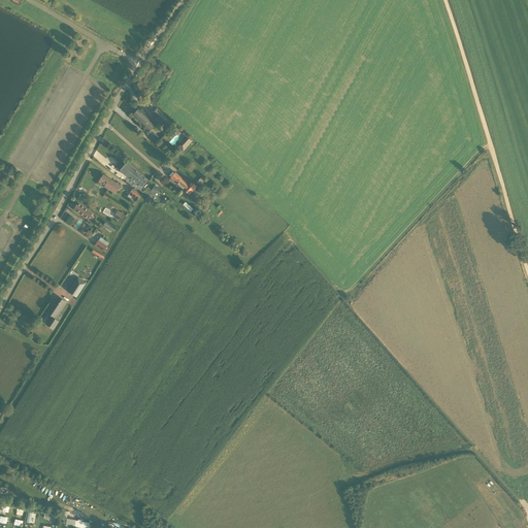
[(166,127),(171,123),(168,120),(168,119),(157,108),(156,110),(154,109),(153,110),(154,112),(153,114),(163,124),(166,127)]
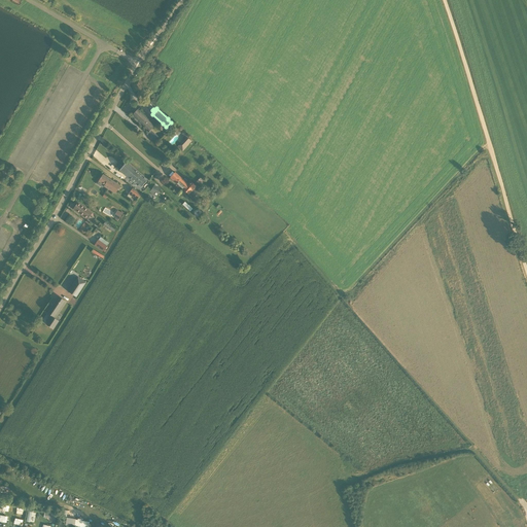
[(138,109),(133,114),(142,124),(149,132),(154,126),(138,109)]
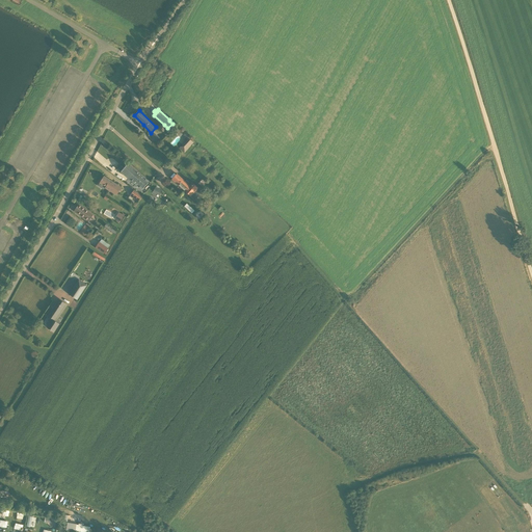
[(185,153),(193,143),(186,136),(184,138),(186,140),(179,149),(185,153)]
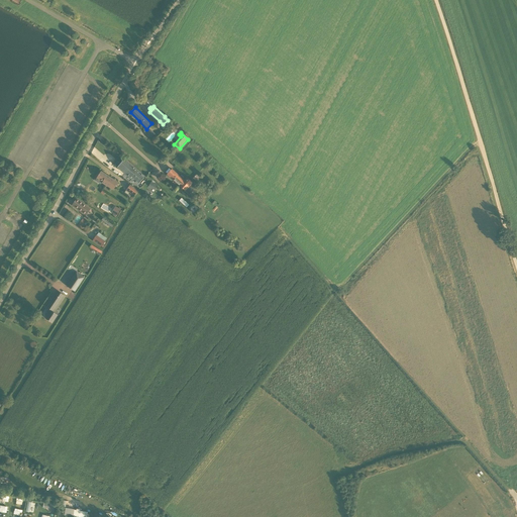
[(120,164),(117,168),(124,173),(138,185),(144,177),(124,160),(120,164)]
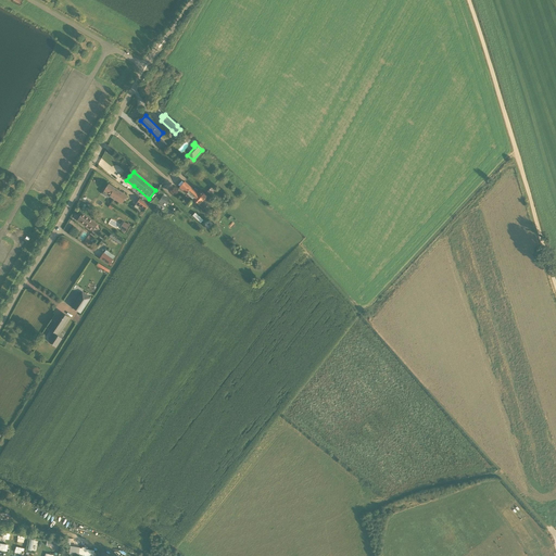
[(192,189),(191,188),(185,182),(179,188),(186,193),(193,200),(203,209),(211,200),(201,191),(198,196),(191,190),(192,189)]
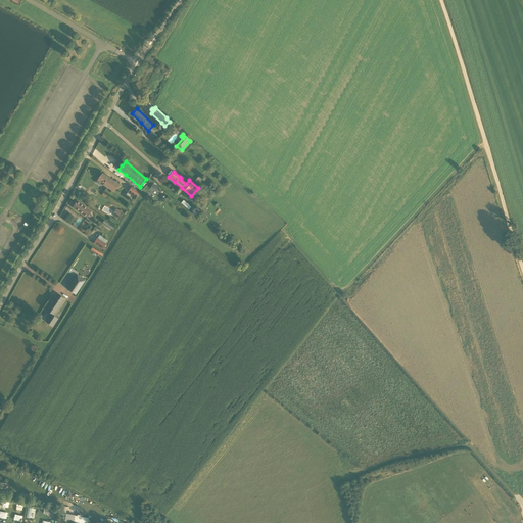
[(98,180),(96,183),(102,187),(103,185),(114,192),(120,185),(102,174),(98,180)]
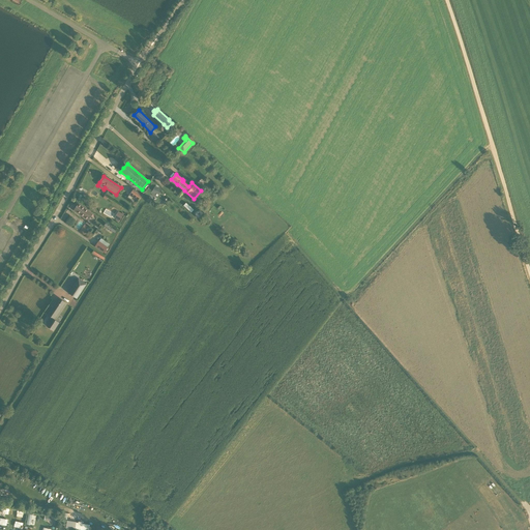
[(158,195),(162,189),(155,186),(152,192),(158,195)]
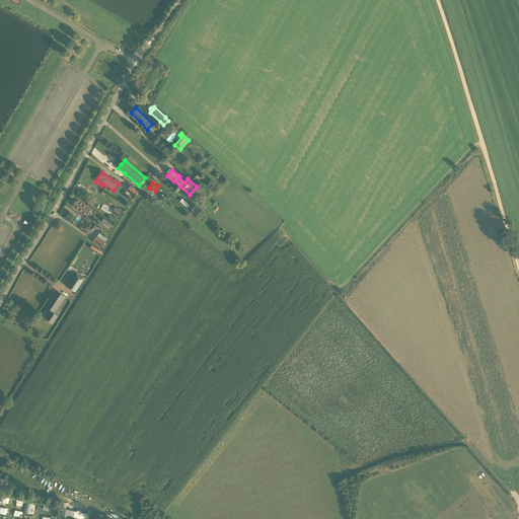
[(131,186),(127,192),(130,194),(135,197),(139,192),(131,186)]
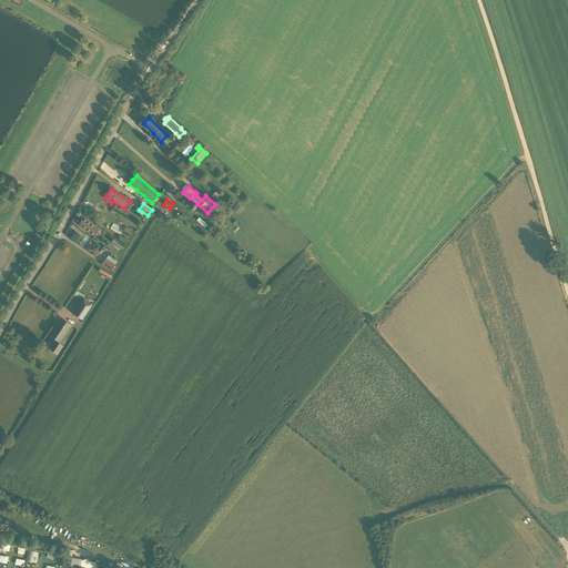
[(205,227),(208,224),(200,217),(196,221),(205,227)]
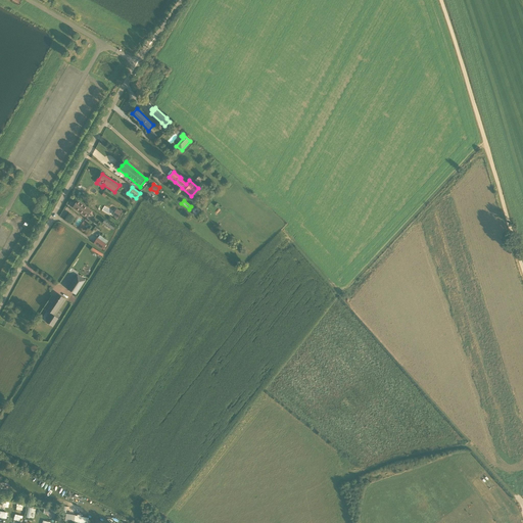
[(73,207),(87,218),(92,211),(78,201),(73,207)]
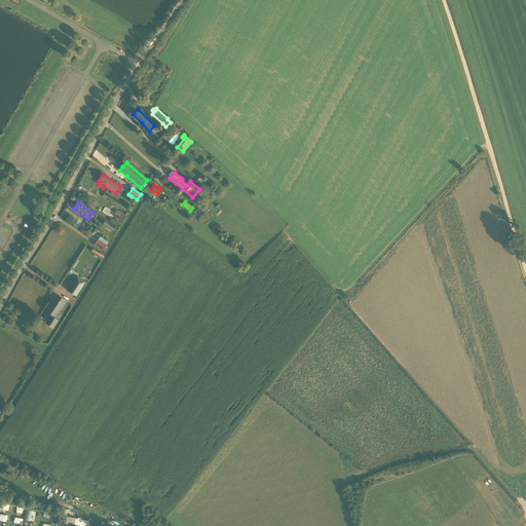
[(121,212),(121,213),(117,210),(113,217),(119,220),(123,212),(121,212)]
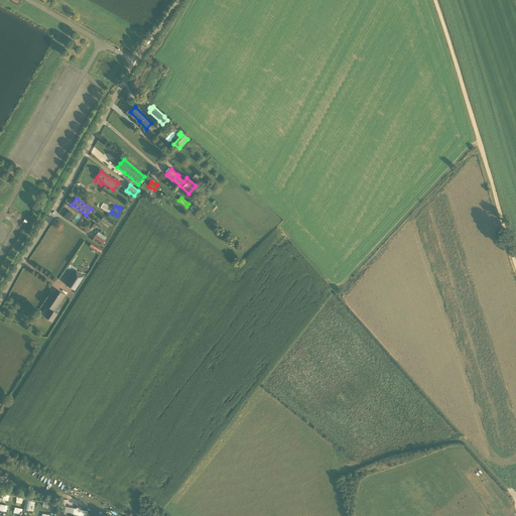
[(103,217),(102,220),(112,228),(114,225),(103,217)]
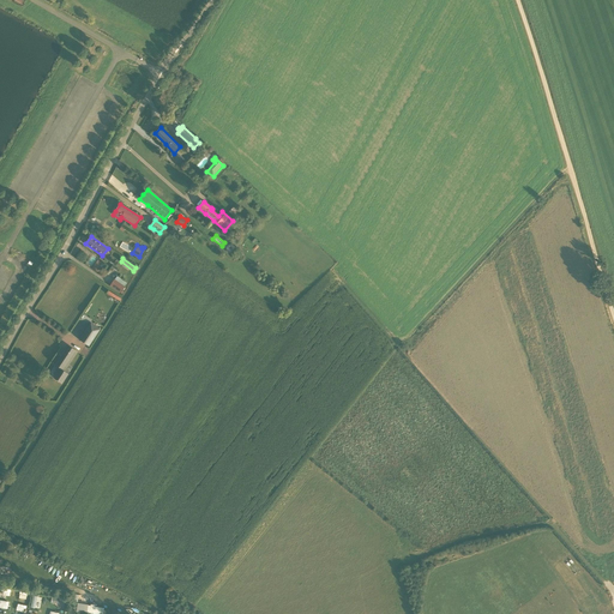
[(121,294),(125,288),(114,280),(110,286),(121,294)]
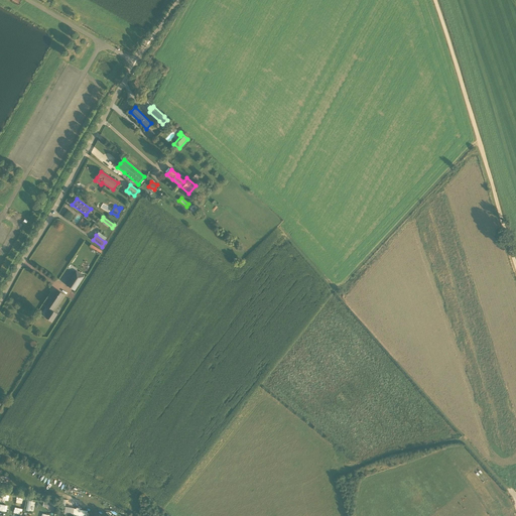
[(92,245),(91,247),(101,253),(102,250),(92,245)]
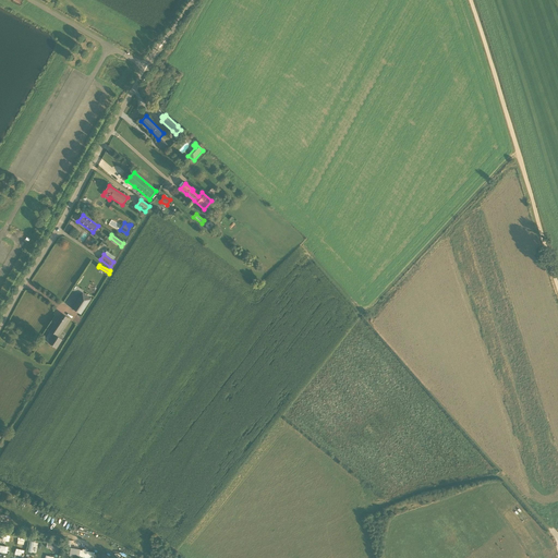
[(81,315),(91,300),(83,294),(72,310),(81,315)]
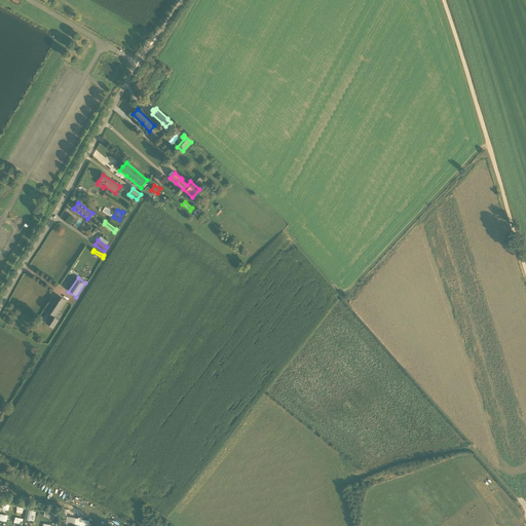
[(65,300),(59,296),(47,312),(51,316),(46,325),(53,329),(59,321),(53,317),(65,300)]
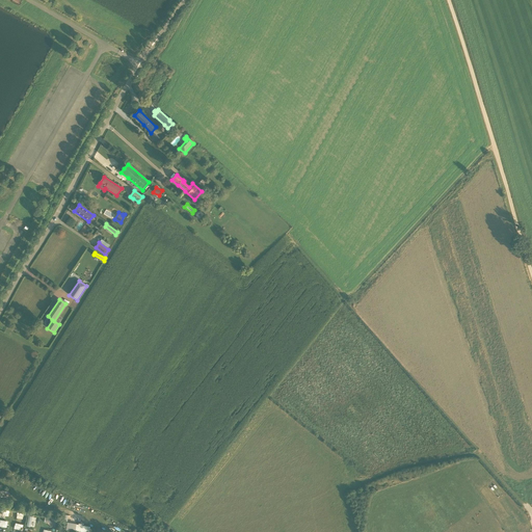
[(77,531),(88,531),(89,526),(79,524),(79,525),(68,523),(67,530),(77,531)]
